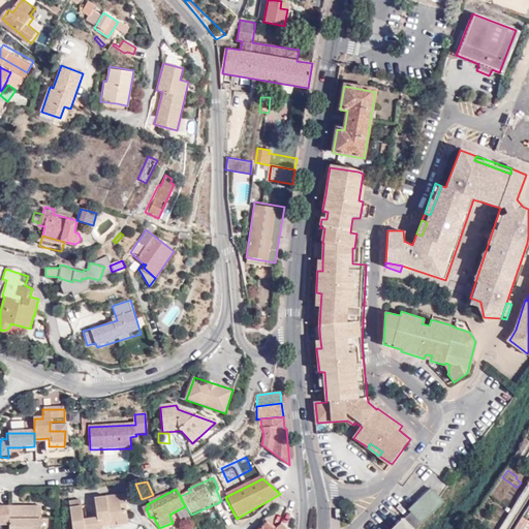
[(417,528),(440,498),(432,490),(409,510),(411,512),(393,528),(417,528)]
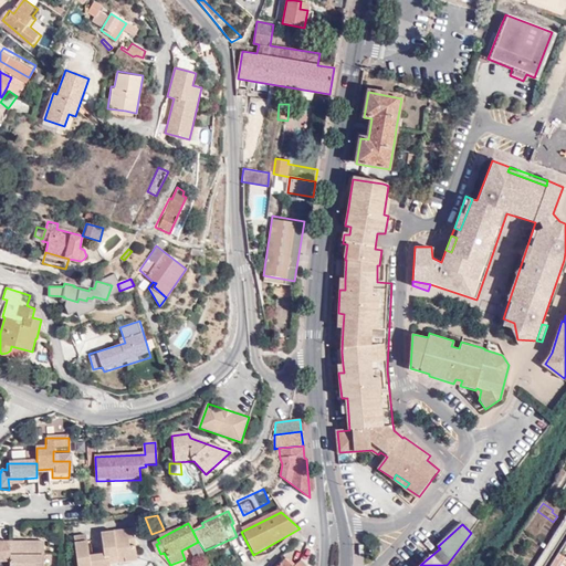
[(129,565),(137,565),(135,549),(126,551),(126,542),(134,542),(133,530),(97,535),(97,552),(97,559),(87,562),(86,554),(84,538),(70,541),(73,565),(129,565)]
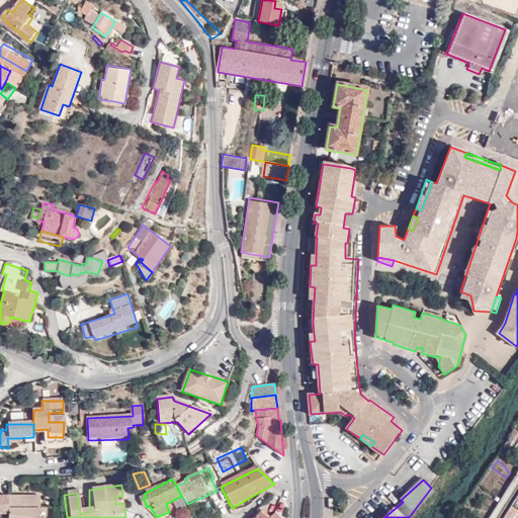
[(115,504),(123,503),(122,496),(115,496),(115,504)]
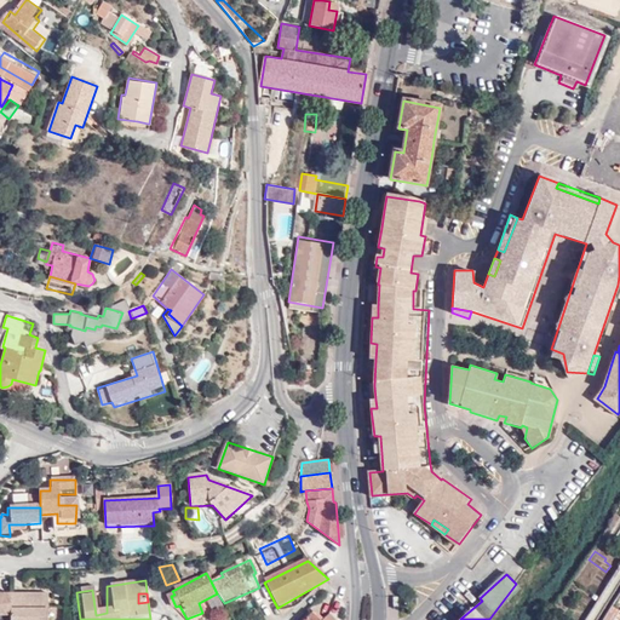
[(41,619),(42,596),(5,596),(5,619),(4,619),(41,619)]
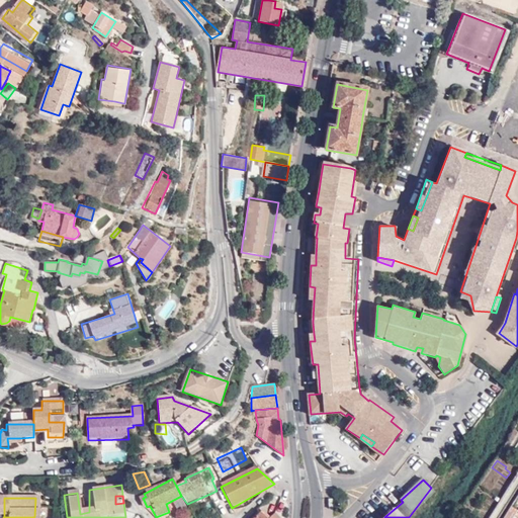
[(89,505),(79,507),(80,514),(89,512),(89,505)]
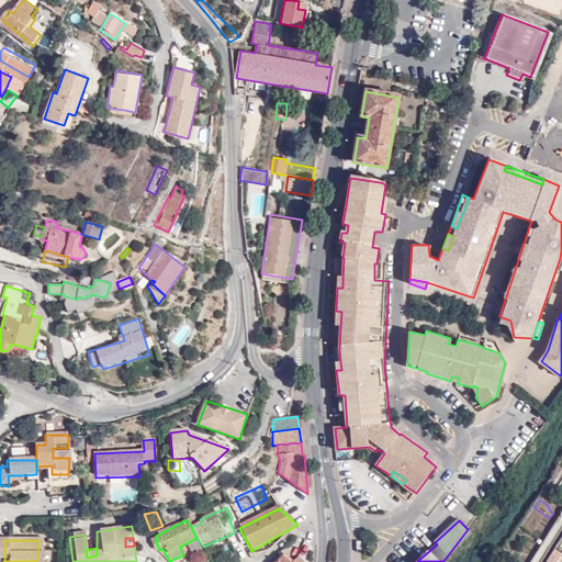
[(557,561),(561,553),(553,549),(544,561),(557,561)]
